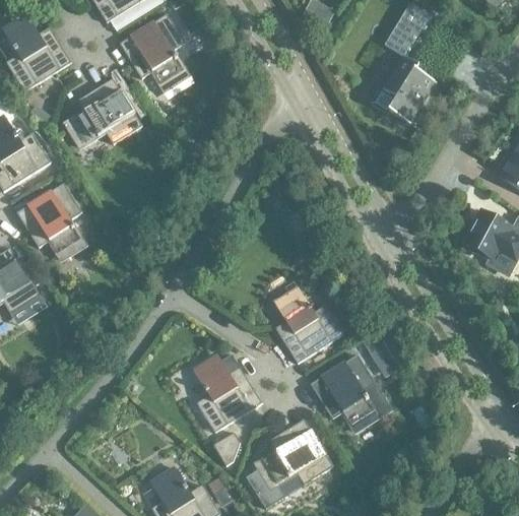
[(92,0),(106,21),(140,0),(92,0)]
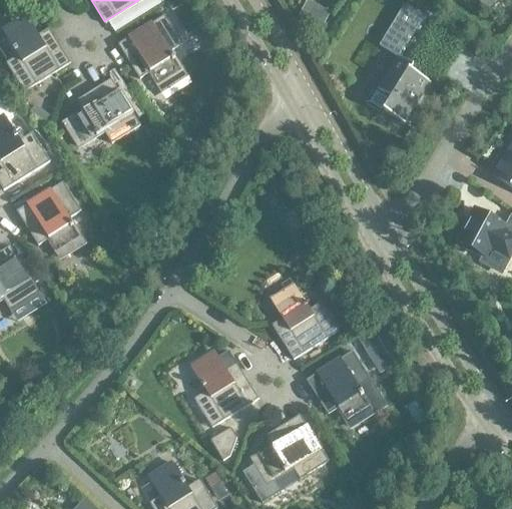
[(164,0),(168,8),(179,1),(178,0),(164,0)]
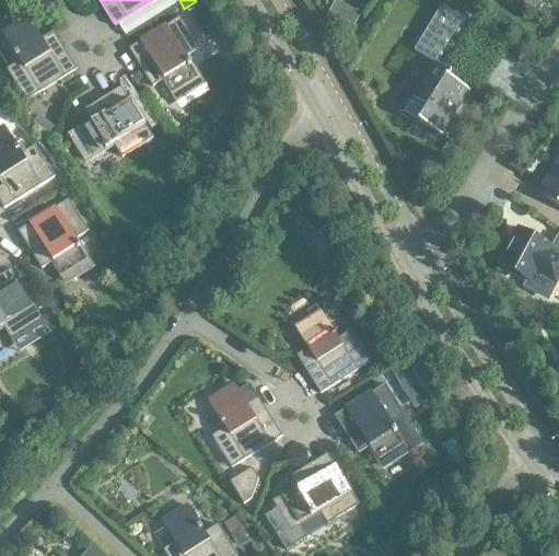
[(202,4),(190,12),(196,21),(208,13),(202,4)]
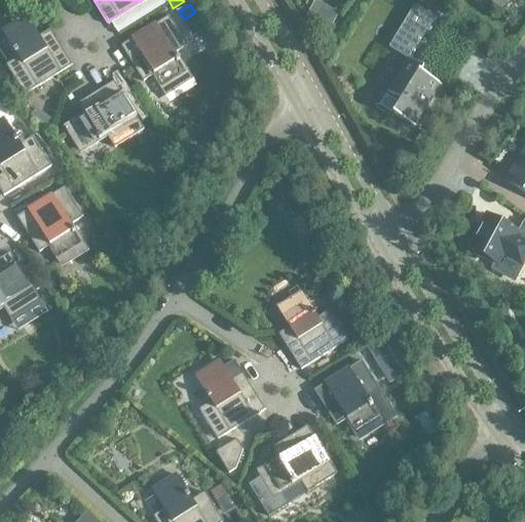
[(383,87),(374,103),(390,112),(391,110),(414,124),(414,123),(413,122),(439,82),(440,82),(441,81),(420,69),(422,64),(414,59),(417,54),(418,56),(440,22),(412,5),(387,44),(407,56),(386,88),(385,87),(384,88),(383,87)]
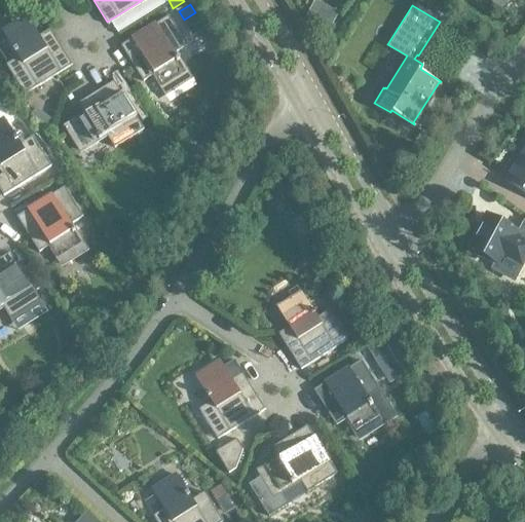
[(24,91),(71,63),(72,62),(49,27),(38,33),(26,13),(1,29),(17,54),(5,63),(24,91)]
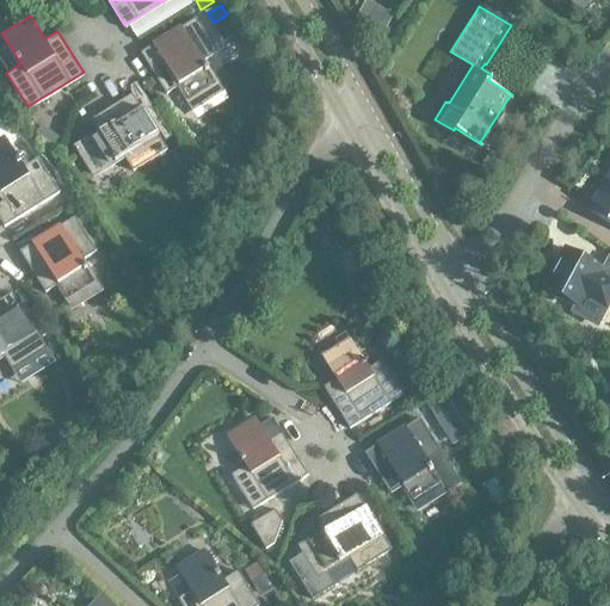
[(195,16),(140,50),(166,91),(178,84),(192,106),(221,88),(202,59),(216,50),(195,16)]
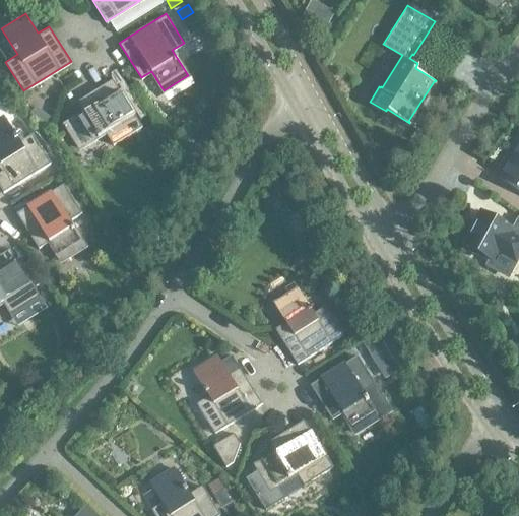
[(105,131),(112,143),(141,125),(112,78),(77,100),(83,111),(64,122),(79,146),(105,131)]
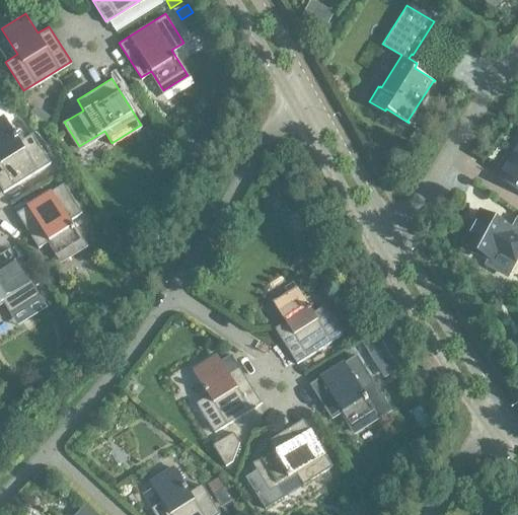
[(35,103),(29,112),(40,119),(46,111),(35,103)]
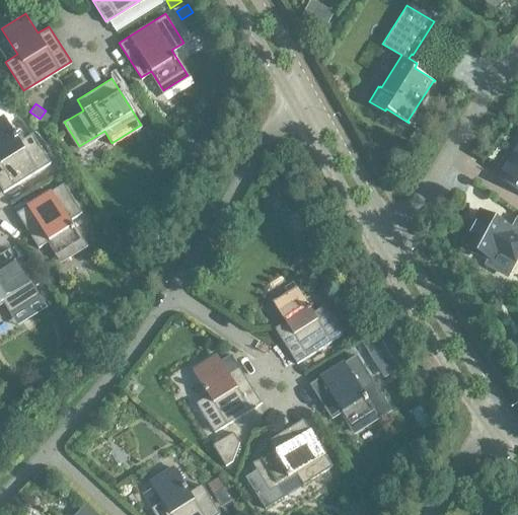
[(0,186),(3,191),(50,161),(31,132),(19,139),(4,114),(0,116),(0,186)]
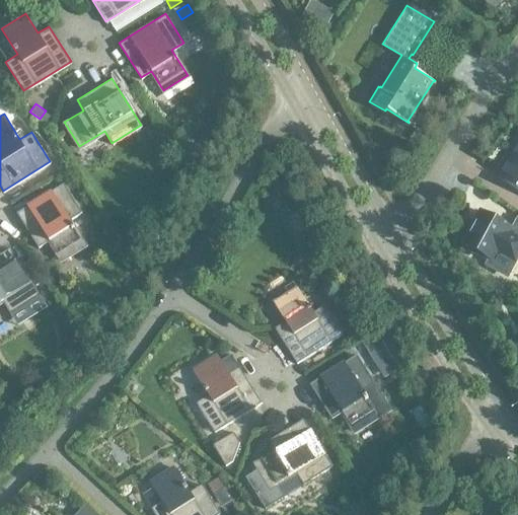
[(517,138),(512,149),(509,148),(493,173),(501,178),(502,177),(517,188),(517,138)]
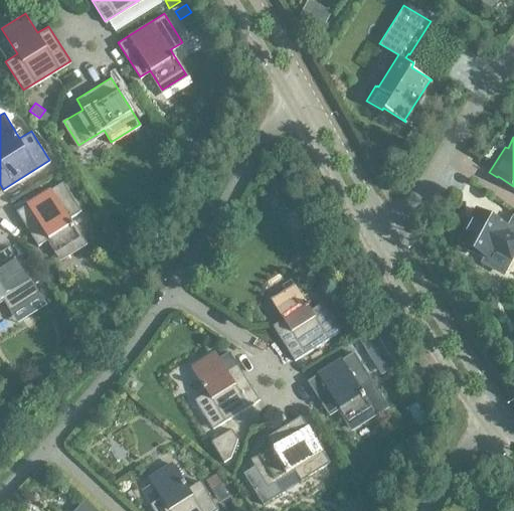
[(62,180),(15,209),(37,244),(47,237),(59,257),(83,241),(68,217),(80,210),(62,180)]
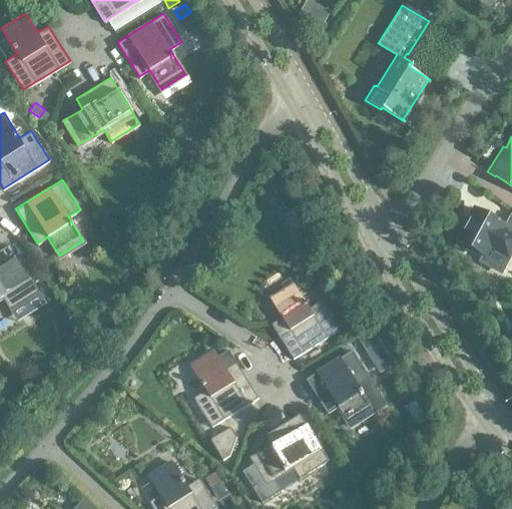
[(508,255),(511,246),(511,233),(500,227),(503,221),(475,206),(457,238),(485,255),(490,245),(508,255)]
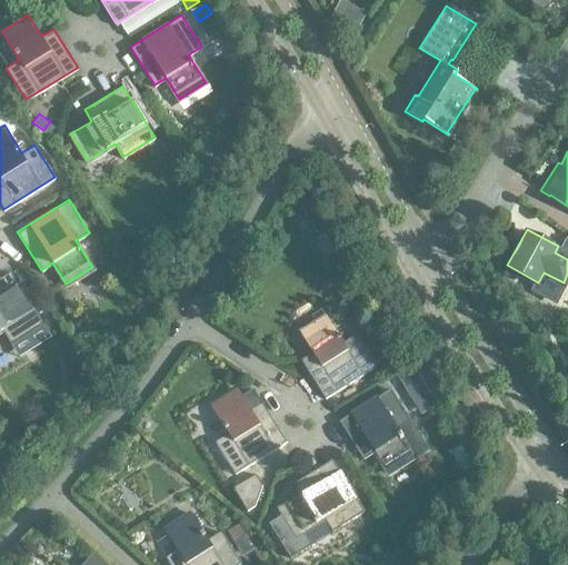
[(325,230),(314,237),(325,255),(336,248),(325,230)]
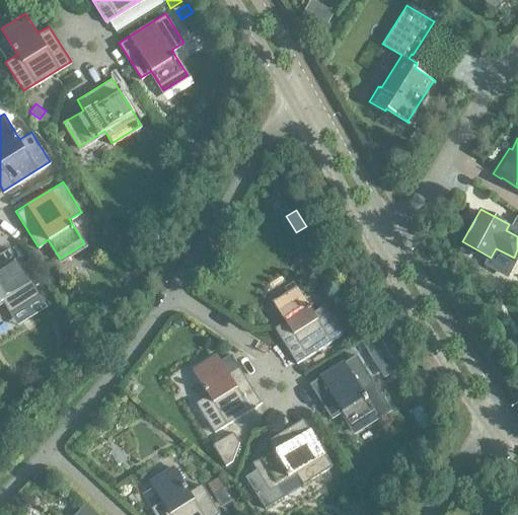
[(39,294),(9,246),(0,251),(0,301),(2,300),(9,312),(39,294)]
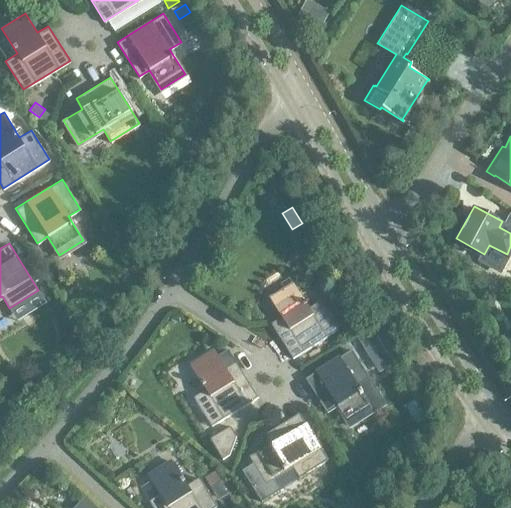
[(270,322),(278,334),(292,357),(338,328),(320,299),(308,306),(293,281),(269,296),(281,316),(270,322)]
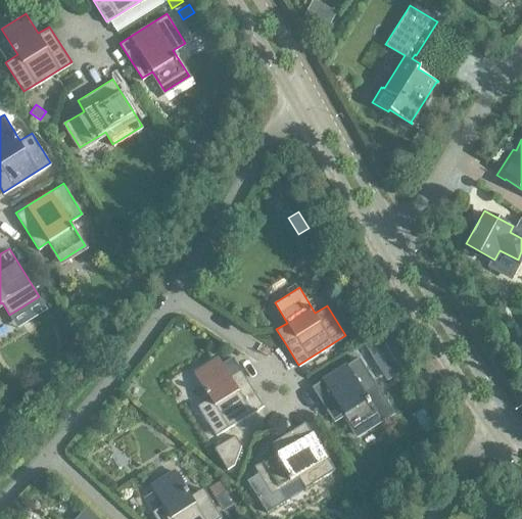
[(356,301),(342,310),(353,329),(367,320),(356,301)]
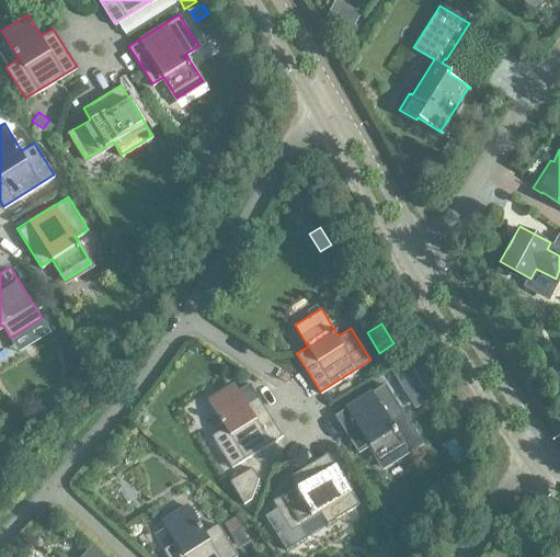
[(412,368),(397,378),(408,396),(423,386),(412,368)]
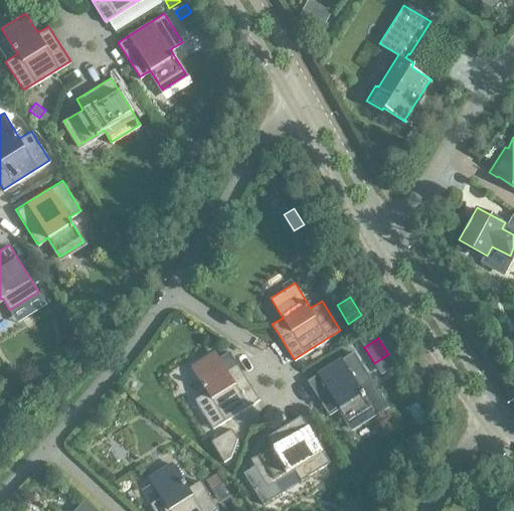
[(228,349),(218,356),(214,350),(190,366),(205,390),(194,398),(212,428),(259,398),(228,349)]
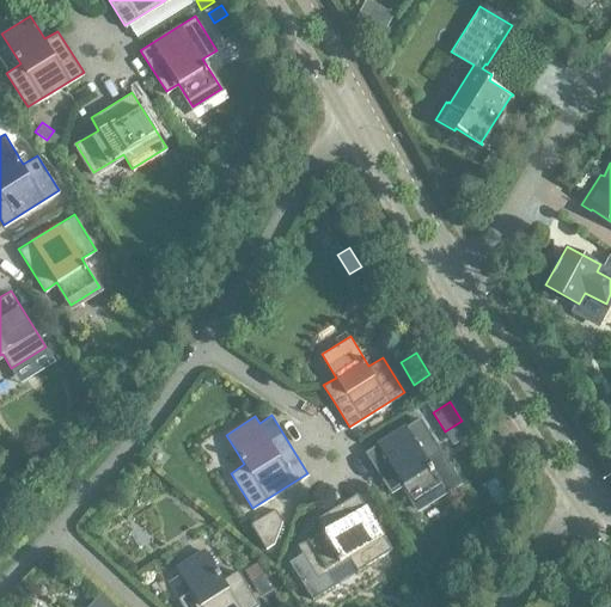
[(420,416),(365,451),(390,491),(403,484),(417,507),(459,479),(420,416)]
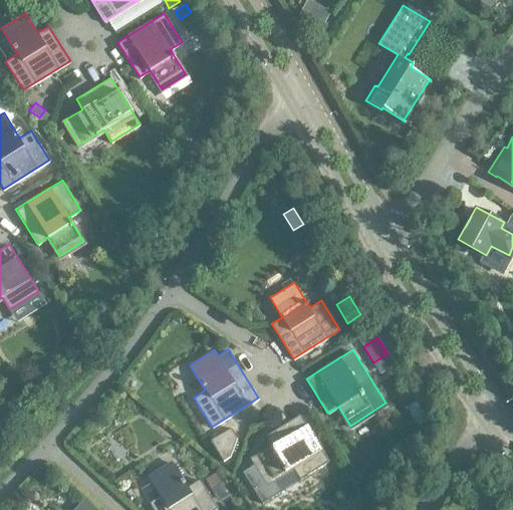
[(255,462),(242,469),(262,501),(328,460),(299,413),(264,435),(271,446),(252,458),(255,462)]
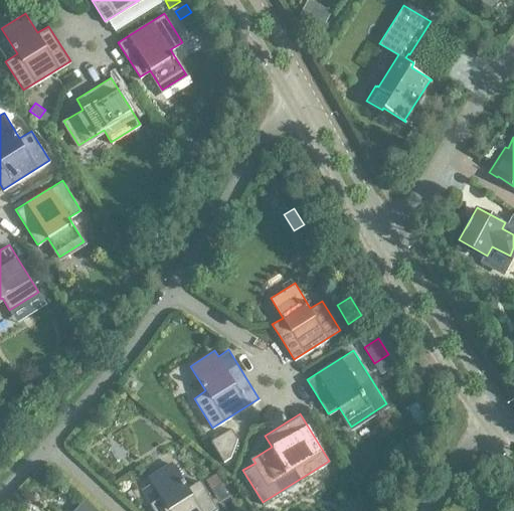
[(236,436),(230,426),(209,438),(222,459),(229,455),(236,436)]
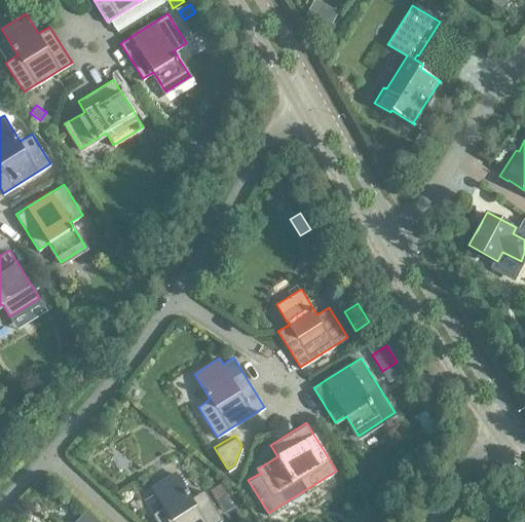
[(152,513),(157,521),(217,521),(223,519),(204,489),(192,496),(176,472),(151,487),(163,507),(152,513)]
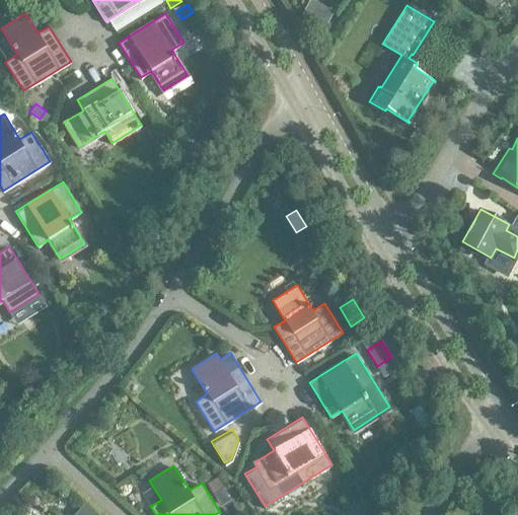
[(217,477),(207,484),(220,506),(231,500),(217,477)]
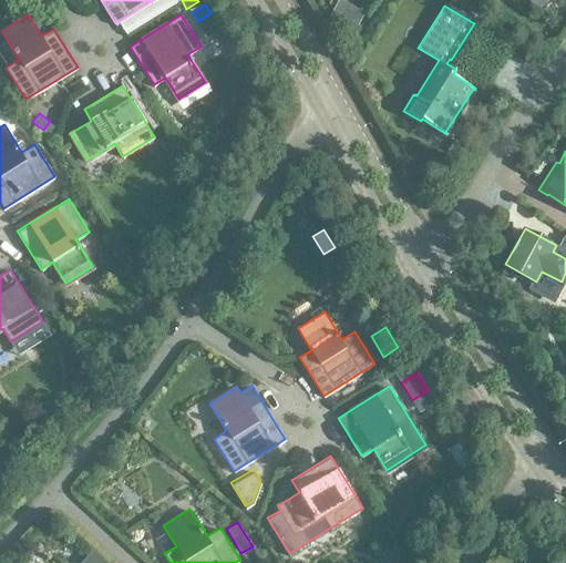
[(402,562),(391,545),(378,554),(383,562),(402,562)]
